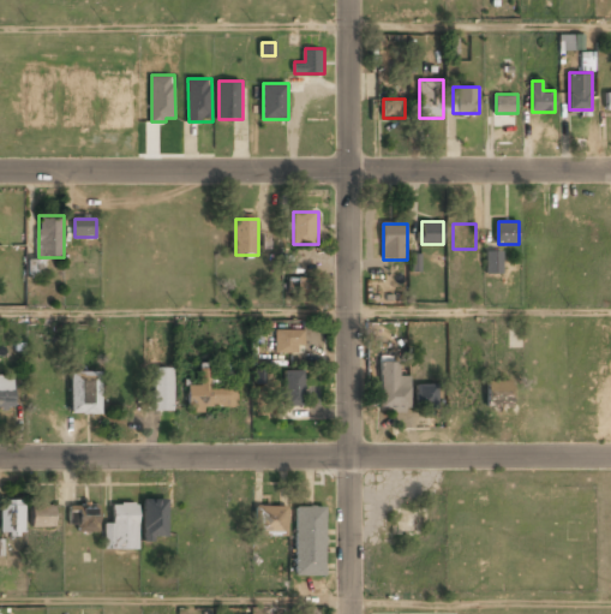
[(489,252),(489,273),(502,273),(502,252),(489,252)]
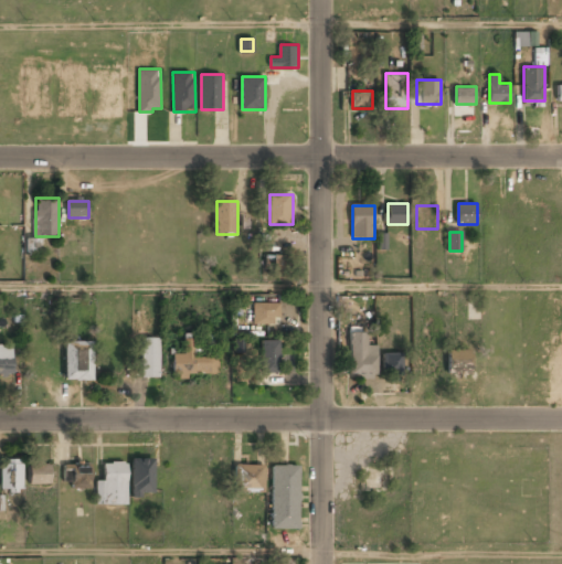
[(381,249),(389,248),(389,233),(380,233),(381,249)]
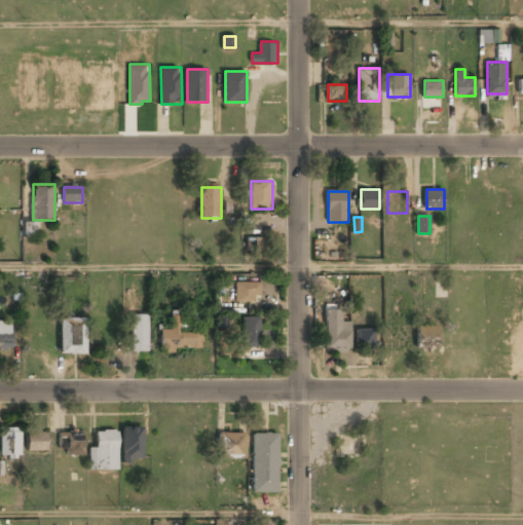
[(40,235),(39,221),(26,221),(27,236),(40,235)]
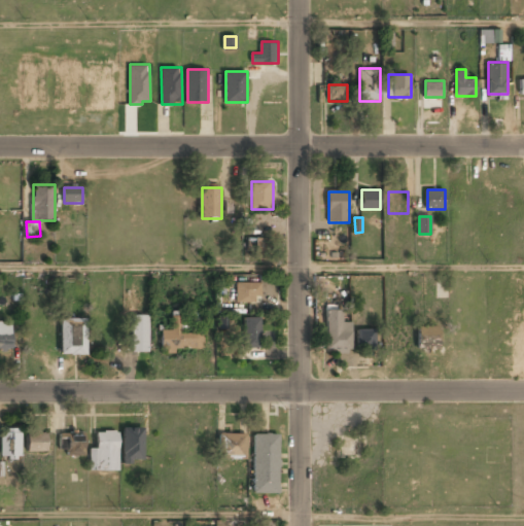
[(262,283),(238,283),(238,303),(262,303),(262,283)]
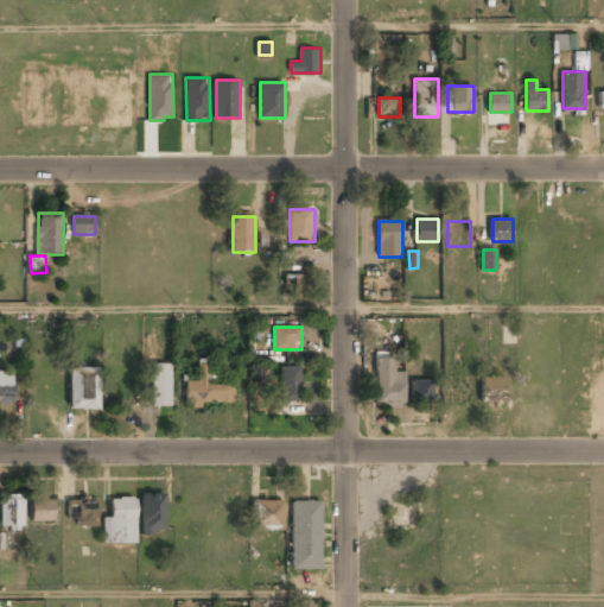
[(377,359),(377,406),(406,406),(406,372),(395,372),(395,359),(377,359)]
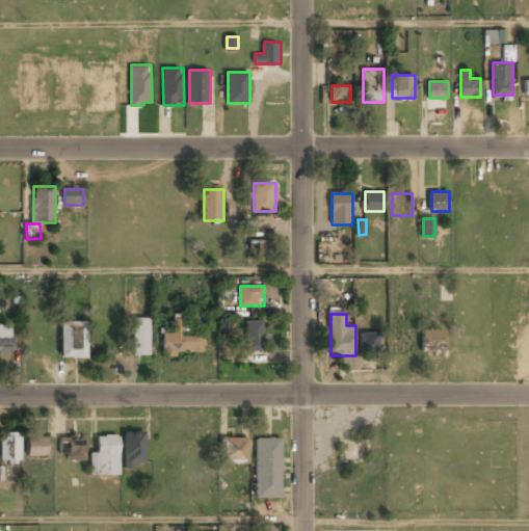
[(207,337),(184,337),(184,319),(176,318),(176,335),(164,334),(163,352),(206,353),(207,337)]
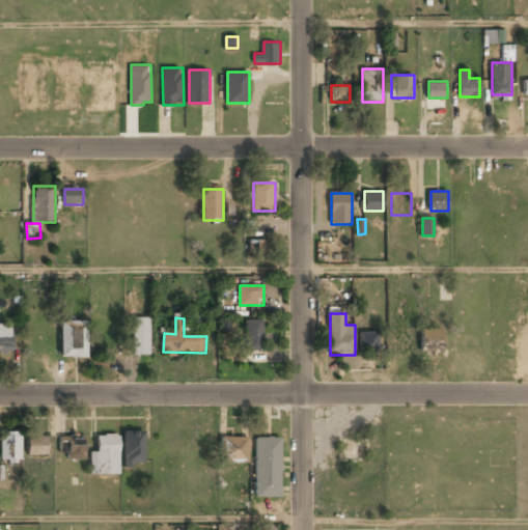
[(135,355),(150,355),(150,318),(134,318),(135,355)]
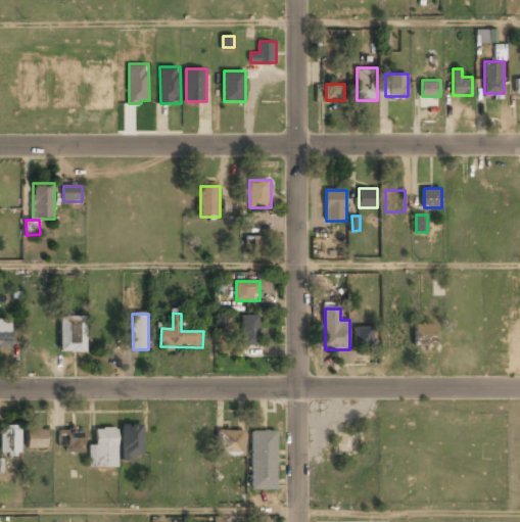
[(242,346),(260,346),(260,315),(242,315),(242,346)]
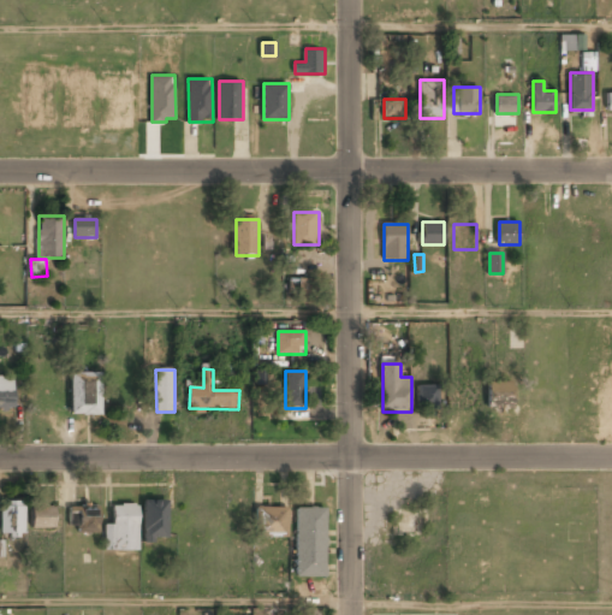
[(0,408),(16,408),(16,376),(0,376),(0,408)]
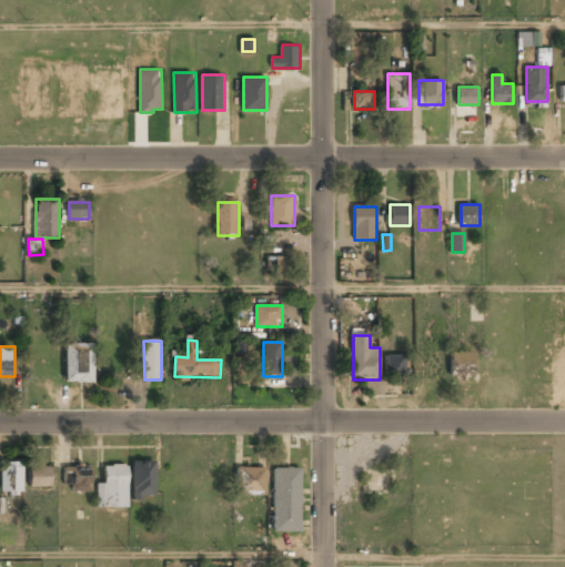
[(93,382),(93,348),(67,348),(67,382),(93,382)]
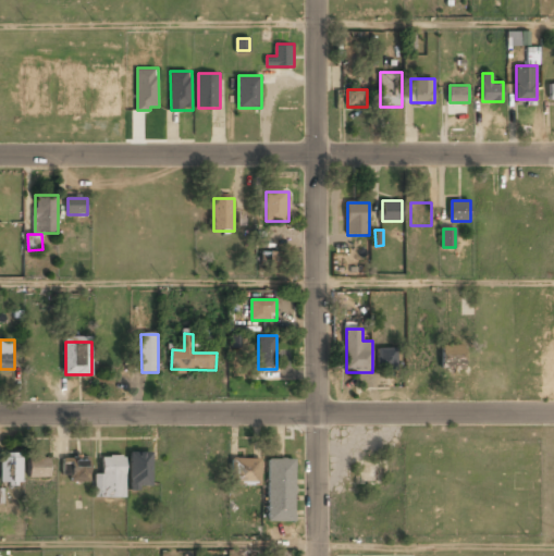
[(443,370),(466,370),(466,346),(443,346),(443,370)]
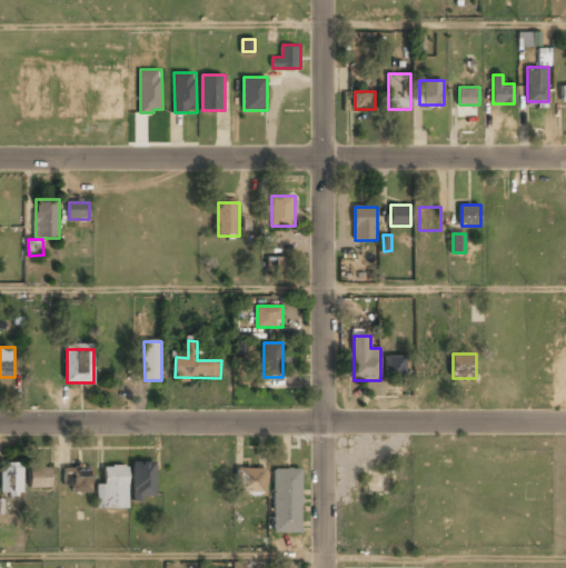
[(406,378),(406,356),(387,356),(387,378),(406,378)]
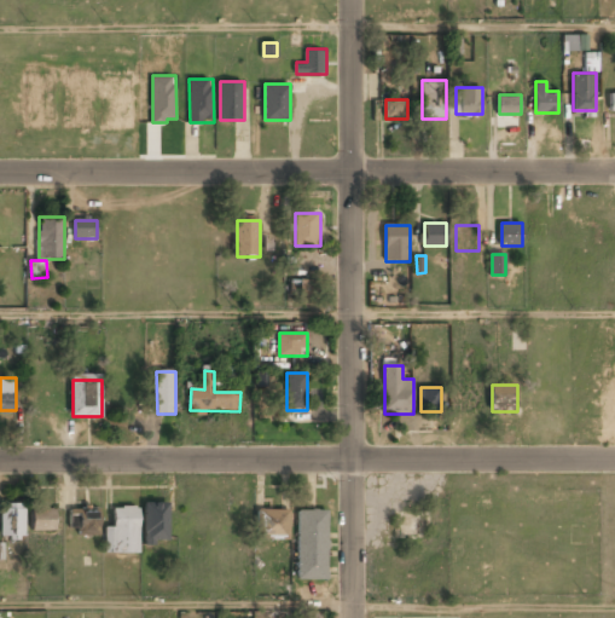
[(480,410),(480,394),(459,394),(459,410),(480,410)]
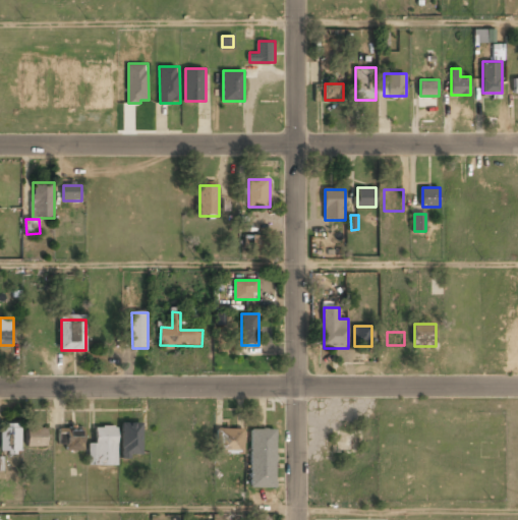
[(121,457),(144,457),(144,422),(121,422),(121,457)]
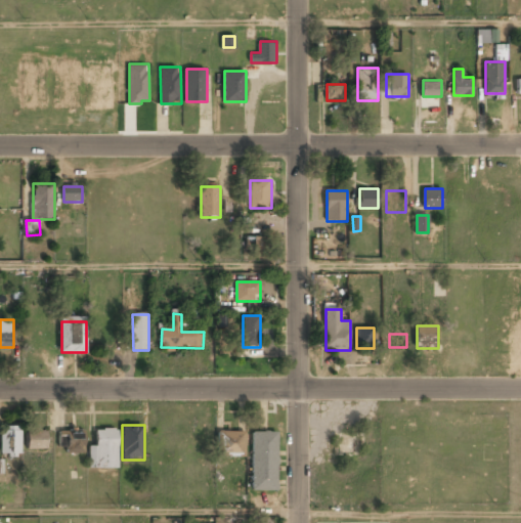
[(22,427),(2,427),(2,456),(22,456),(22,427)]
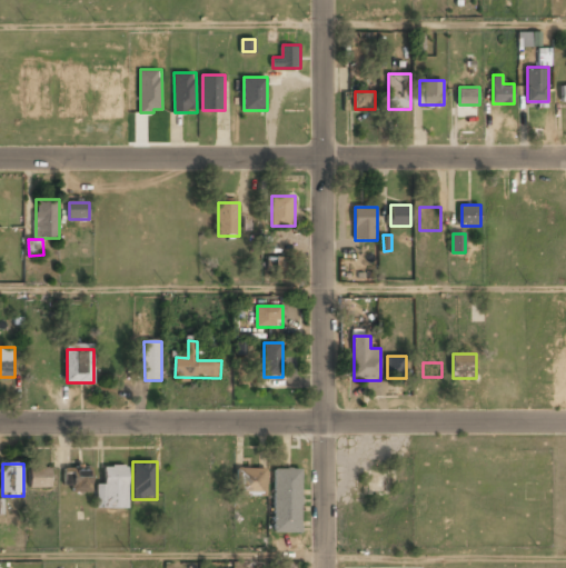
[(101,466),(101,509),(129,509),(128,466),(101,466)]
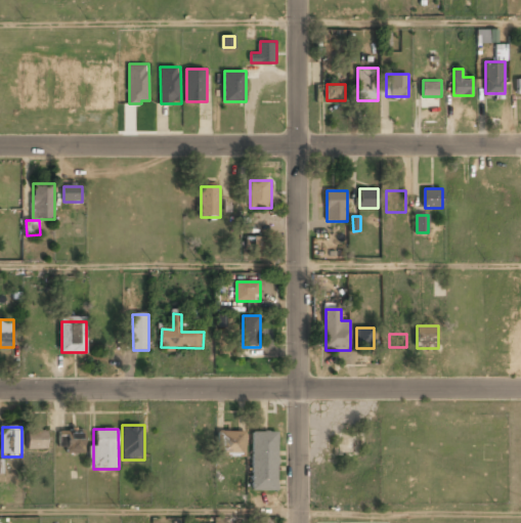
[(49,448),(49,430),(29,430),(29,448),(49,448)]
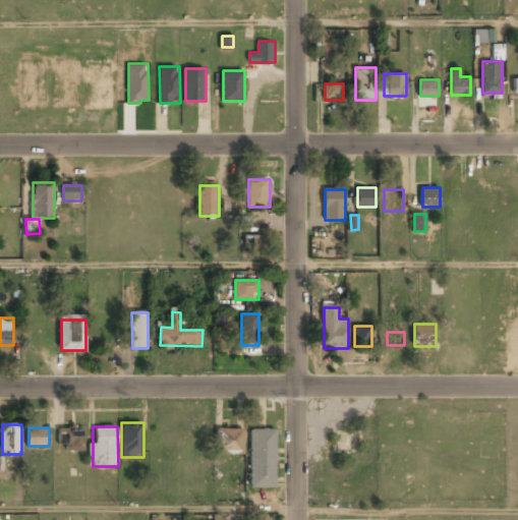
[(85,427),(61,427),(61,451),(85,451),(85,427)]
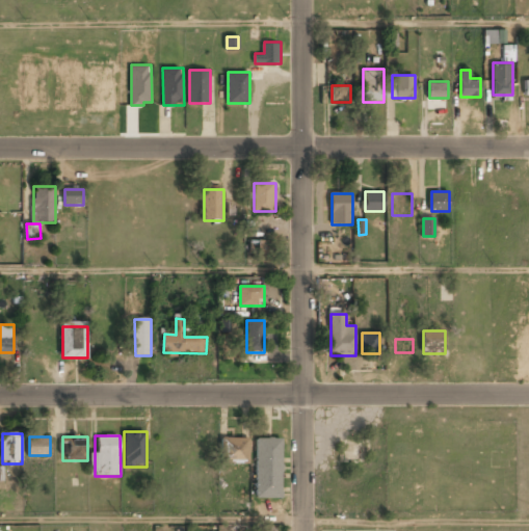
[(221,463),(249,463),(249,439),(221,439),(221,463)]
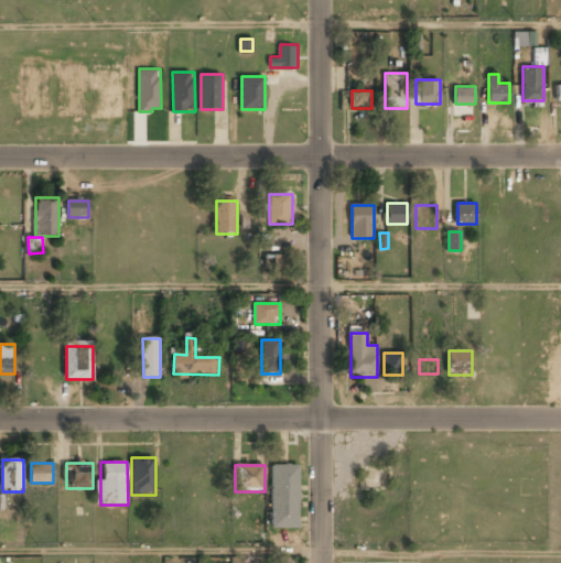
[(300,465),(273,465),(273,528),(300,528),(300,465)]
